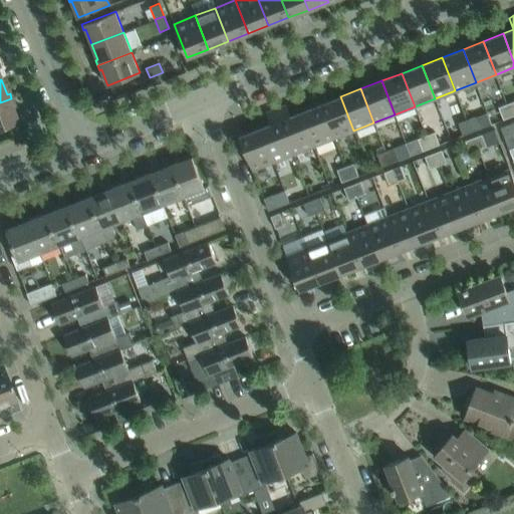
[(353,131),(340,96),(320,104),(333,138),(353,131)]
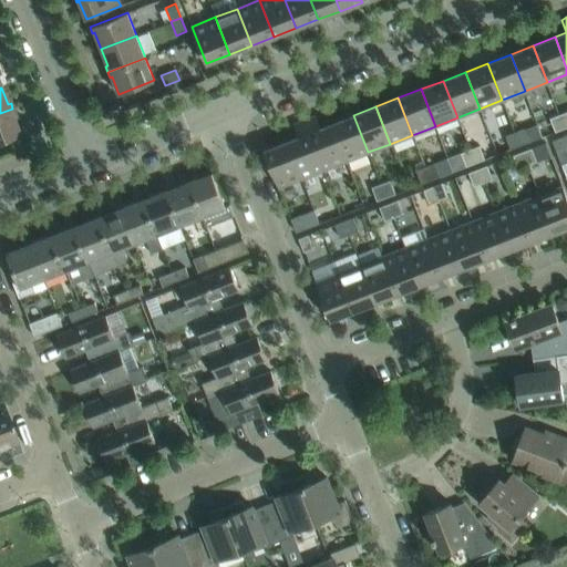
[(14,114),(12,109),(0,113),(0,140),(19,133),(12,115),(14,114)]
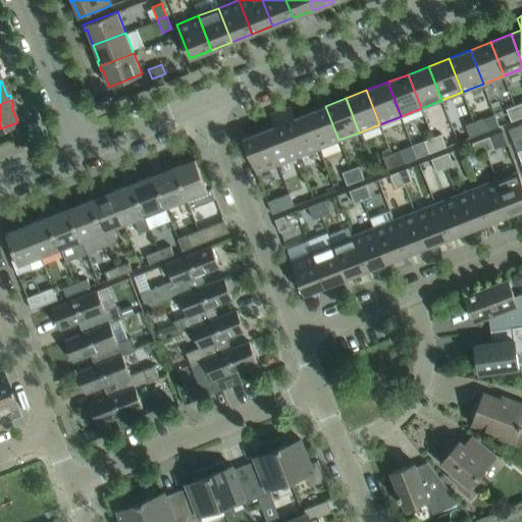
[(519,117),(515,105),(506,108),(511,121),(519,117)]
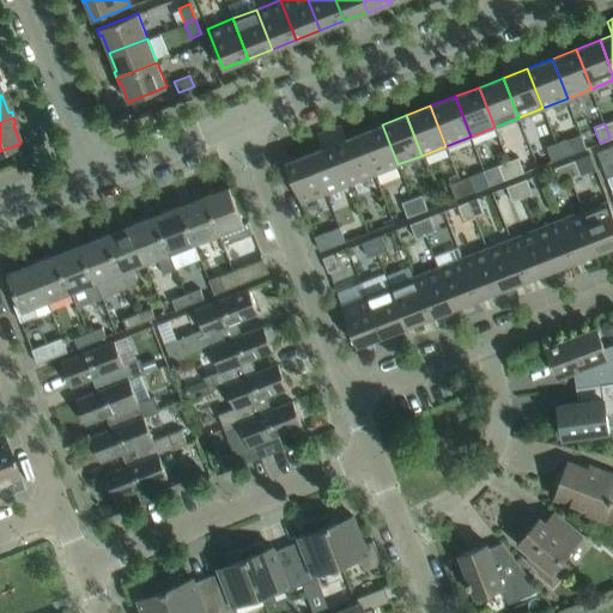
[(398,164),(382,125),(358,134),(374,174),(398,164)]
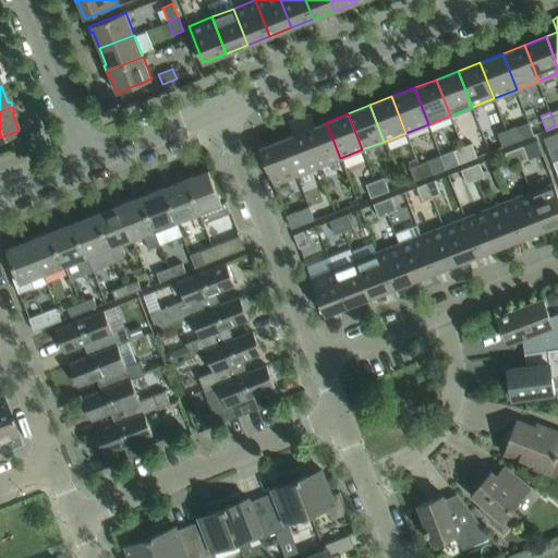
[(340,158),(326,122),(315,126),(310,114),(299,119),(318,167),(340,158)]
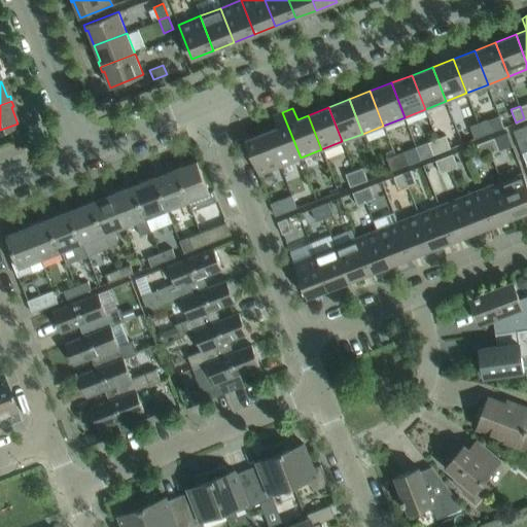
[(301,157),(282,112),(273,115),(278,127),(266,132),(279,166),(301,157)]
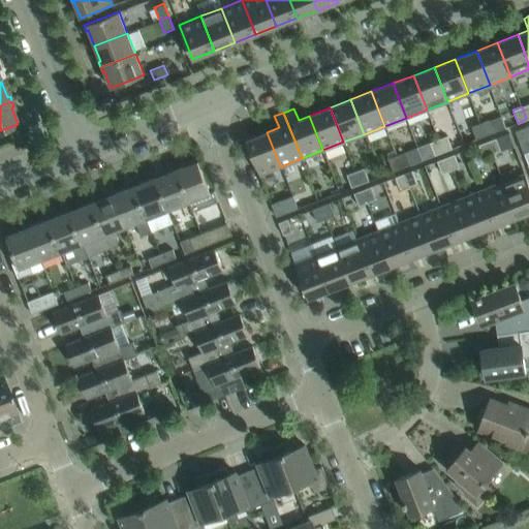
[(489,119),(479,123),(485,135),(494,132),(489,119)]
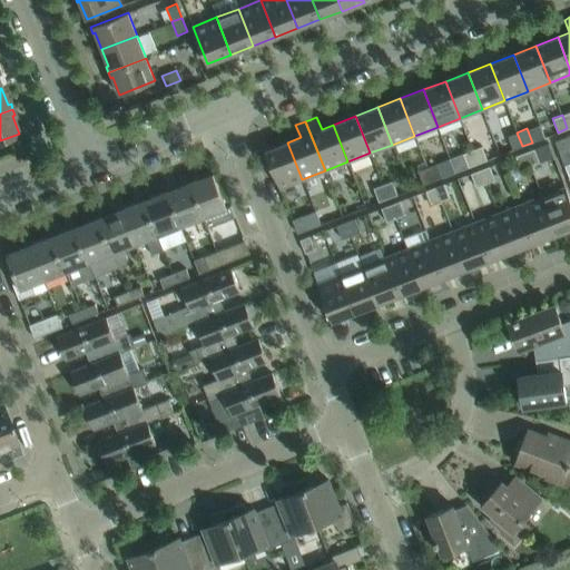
[(522,146),(517,133),(508,136),(513,149),(522,146)]
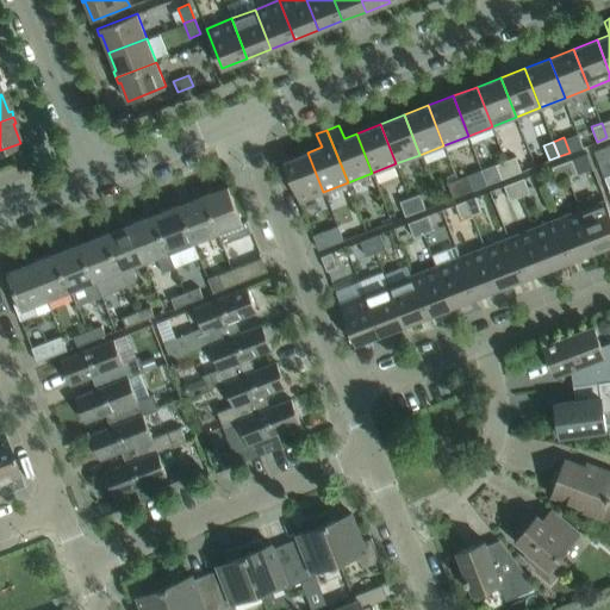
[(593,150),(597,161),(609,155),(609,150),(608,145),(593,150)]
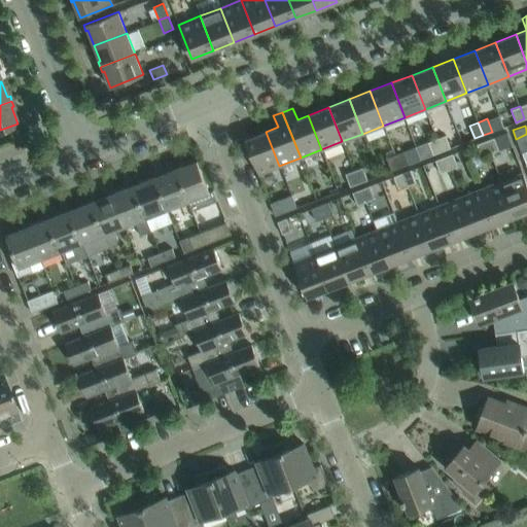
[(279,166),(266,132),(246,139),(246,138),(245,139),(258,174),(279,166)]
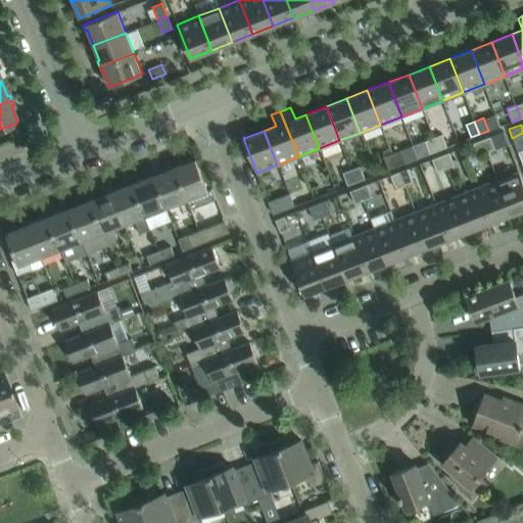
[(458,149),(471,146),(468,133),(455,136),(458,149)]
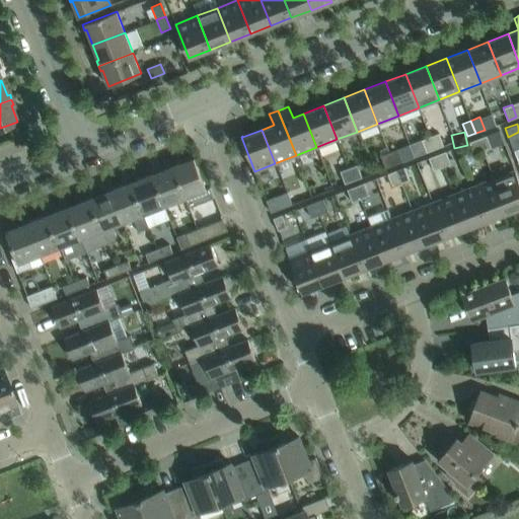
[(438,133),(430,136),(435,149),(443,145),(438,133)]
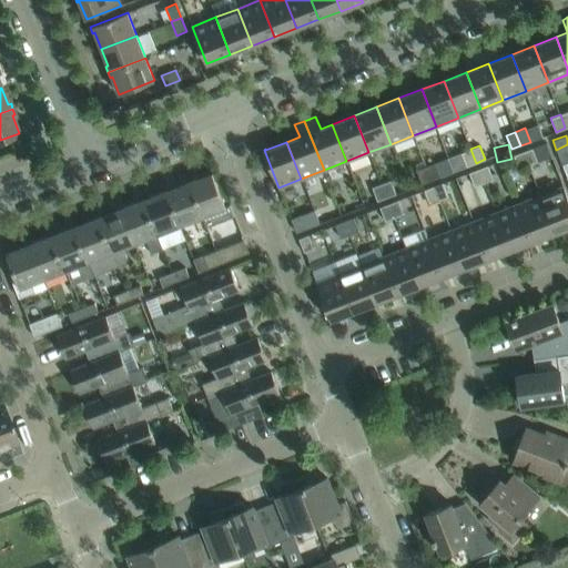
[(533,148),(523,152),(528,165),(537,162),(533,148)]
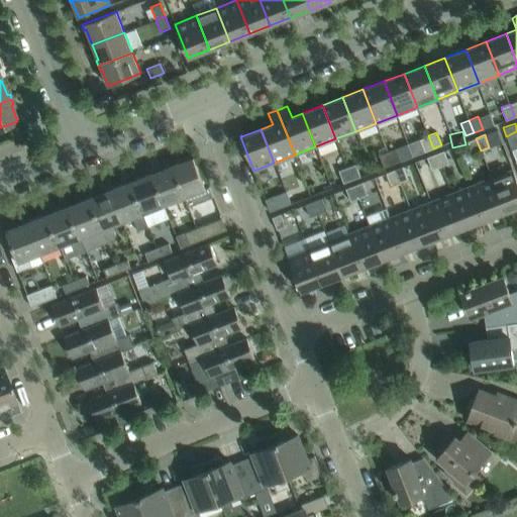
[(433,148),(428,135),(420,139),(424,151),(433,148)]
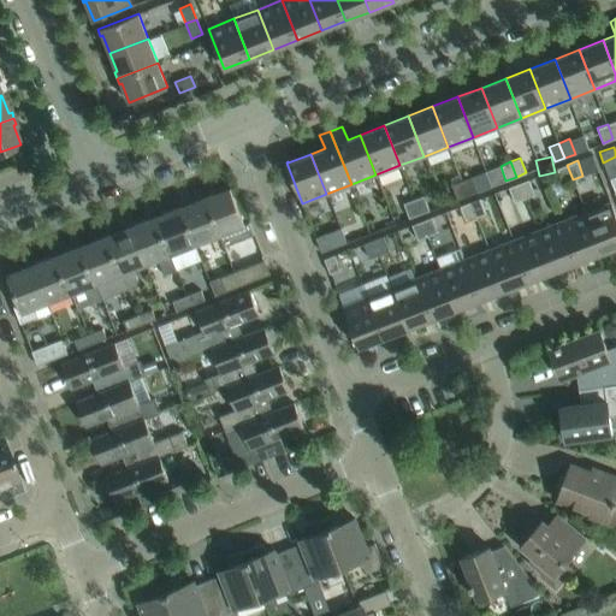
[(573,179),(567,165),(557,169),(563,183),(573,179)]
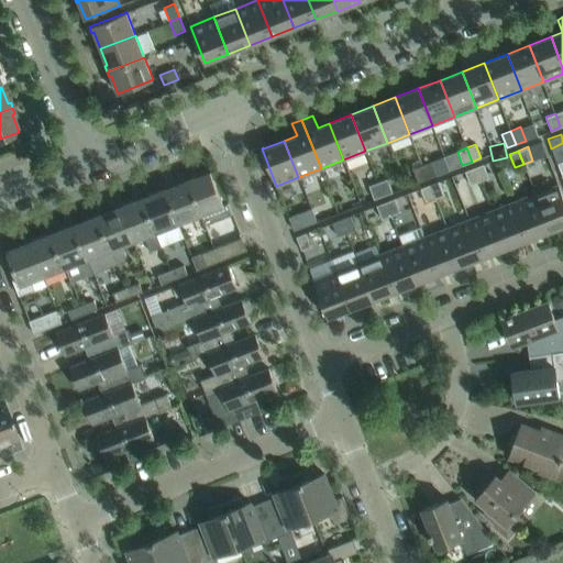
[(431,162),(422,165),(428,178),(437,175),(431,162)]
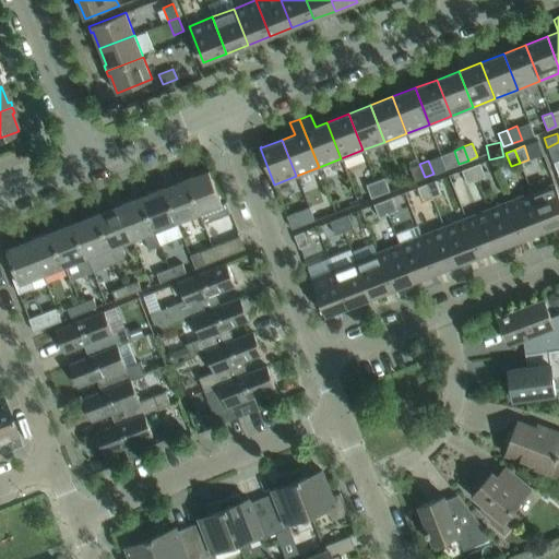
[(479,163),(471,166),(476,180),(485,176),(479,163)]
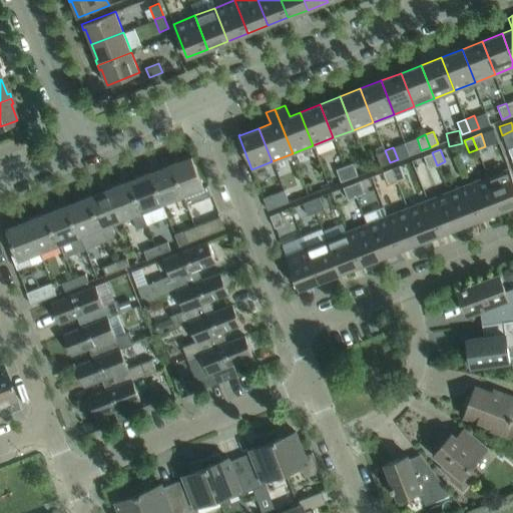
[(390,162),(385,150),(376,153),(381,166),(390,162)]
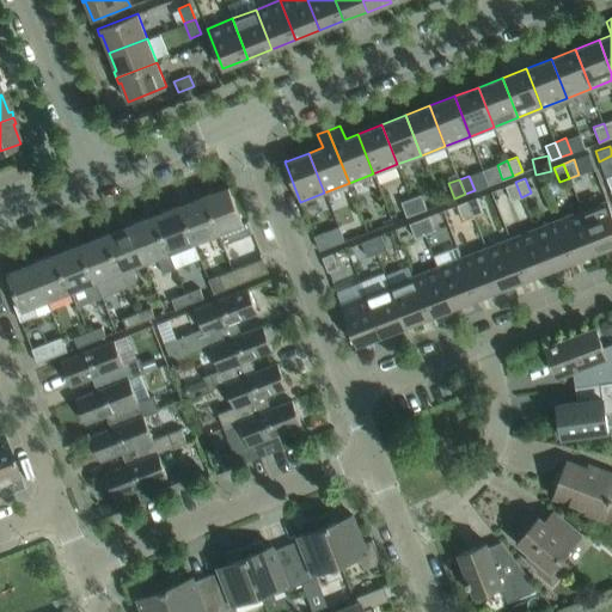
[(521,197),(515,182),(506,187),(510,201),(521,197)]
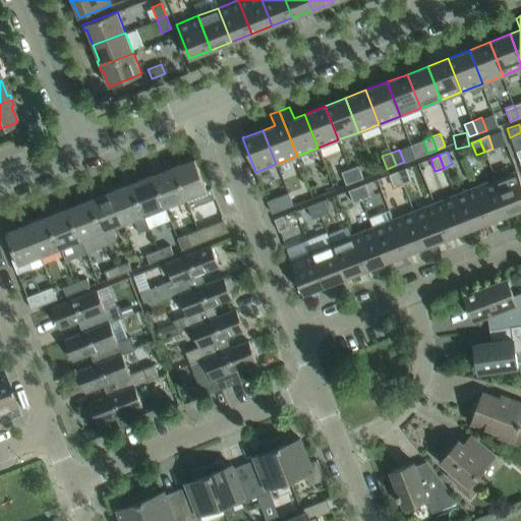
[(194,159),(173,167),(185,198),(189,208),(214,198),(210,187),(207,189),(194,159)]
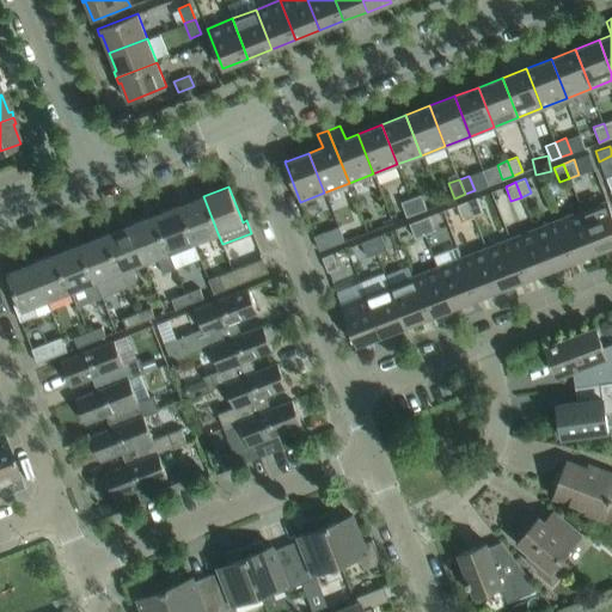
[(421,194),(411,199),(416,213),(427,209),(421,194)]
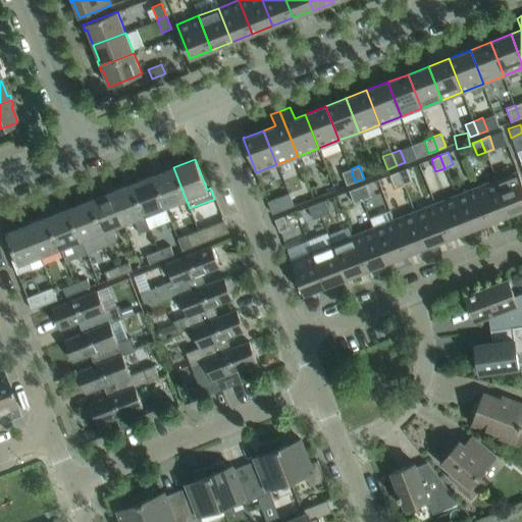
[(186,199),(173,167),(153,175),(165,207),(186,199)]
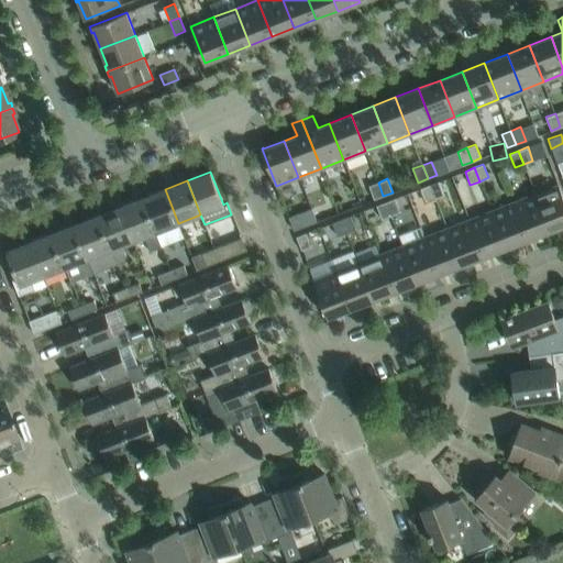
[(439,181),(430,185),(435,198),(444,195),(439,181)]
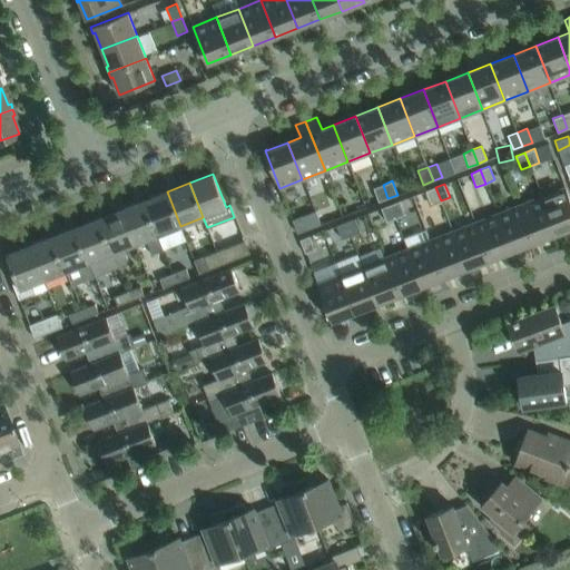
[(387,198),(383,185),(373,188),(379,202),(387,198)]
